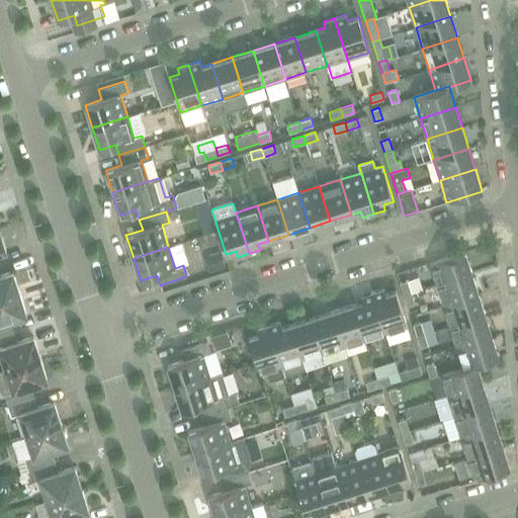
[(430,263),(436,284),(471,273),(464,252),(430,263)]
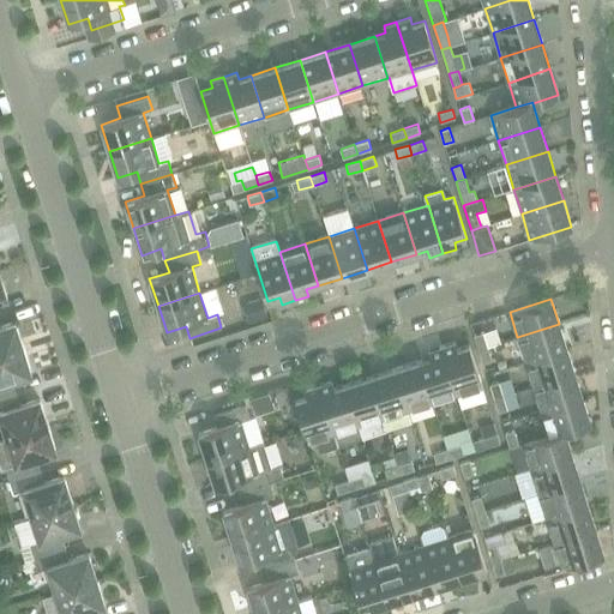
[(0,355),(24,348),(14,321),(0,325),(0,355)]
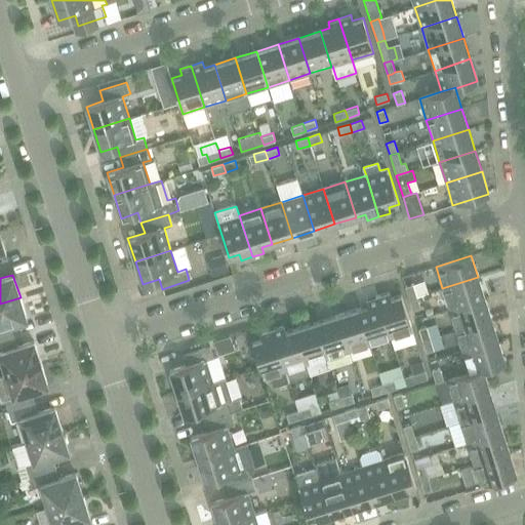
[(442,288),(449,310),(485,297),(478,277),(442,288)]
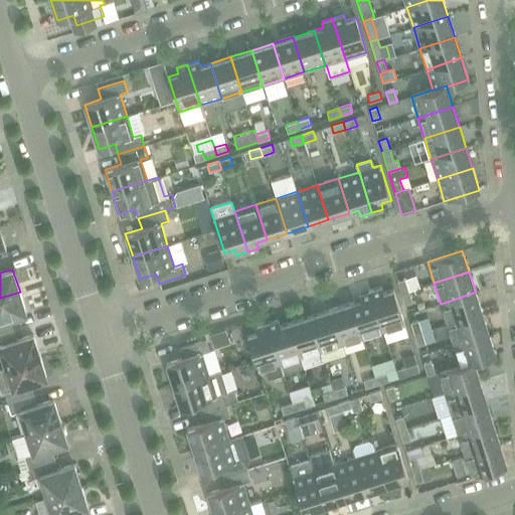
[(397,282),(401,293),(409,291),(405,279),(397,282)]
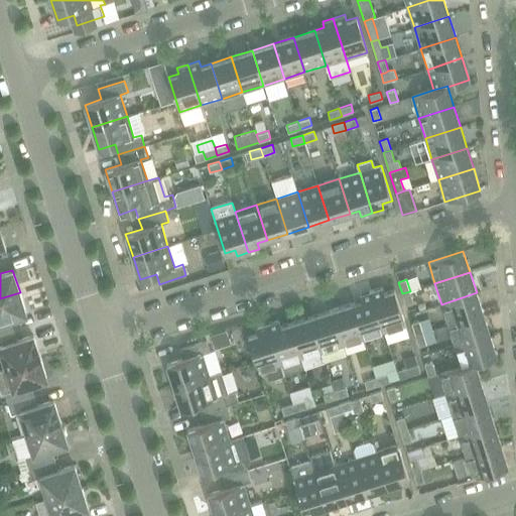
[(382,287),(371,291),(387,343),(409,336),(394,290),(384,293),(382,287)]
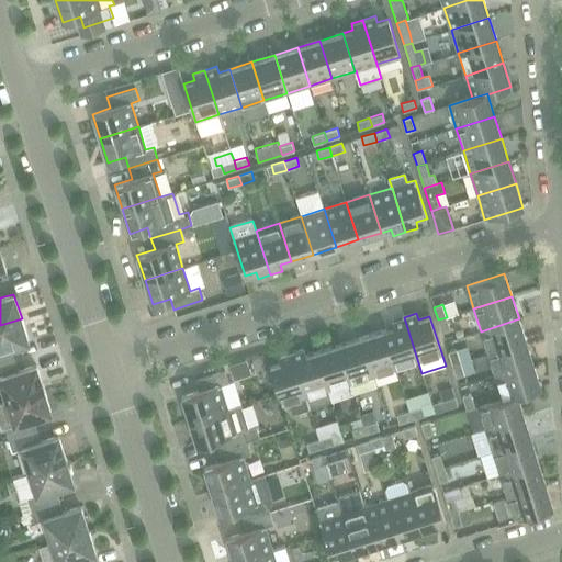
[(394,327),(384,330),(396,369),(418,361),(404,317),(392,321),(394,327)]
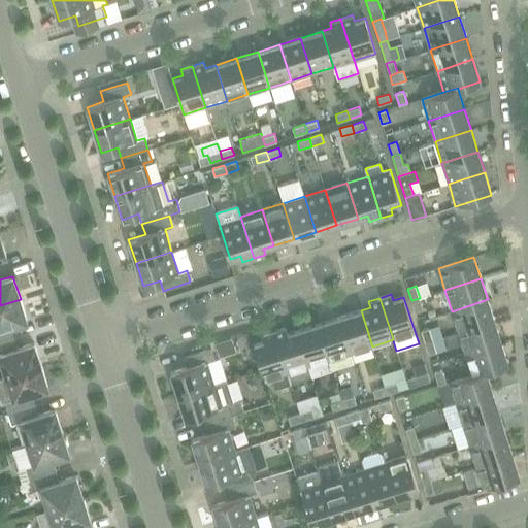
[(420,298),(411,300),(415,312),(423,309),(420,298)]
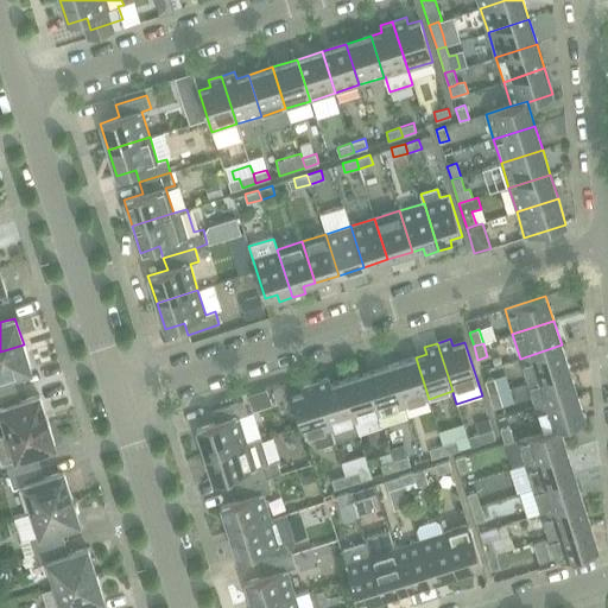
[(0,394),(17,390),(13,378),(32,372),(24,344),(0,352),(0,394)]
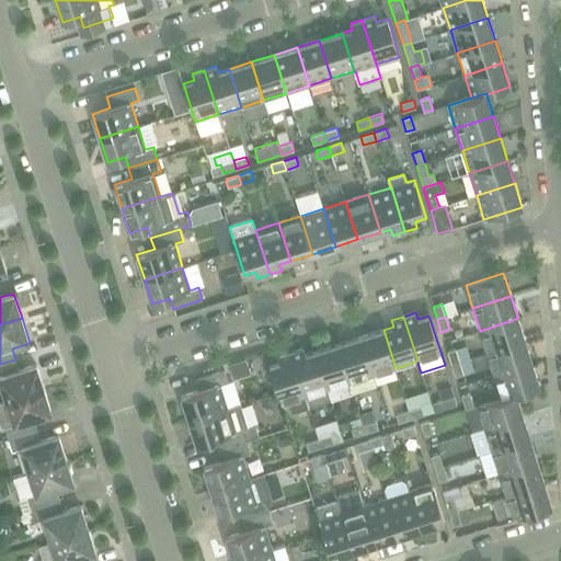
[(480,331),(487,353),(525,341),(518,318),(480,331)]
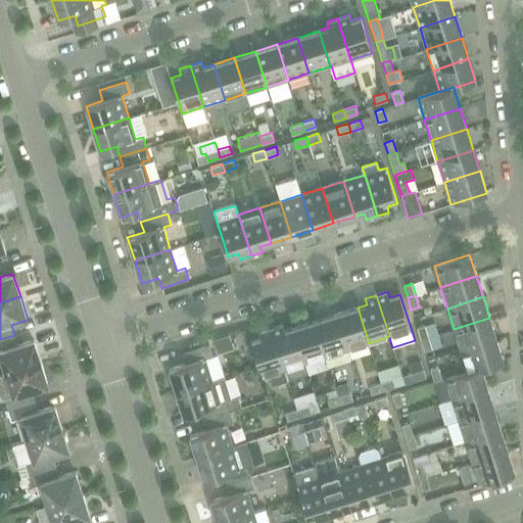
[(358,307),(336,314),(347,349),(369,343),(358,307)]
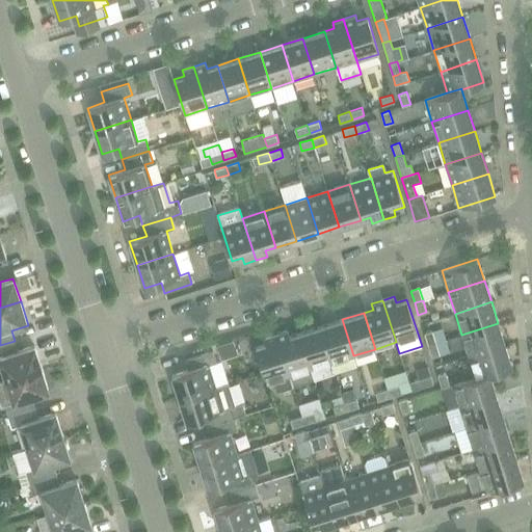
[(342,319),(320,326),(331,363),(353,355),(342,319)]
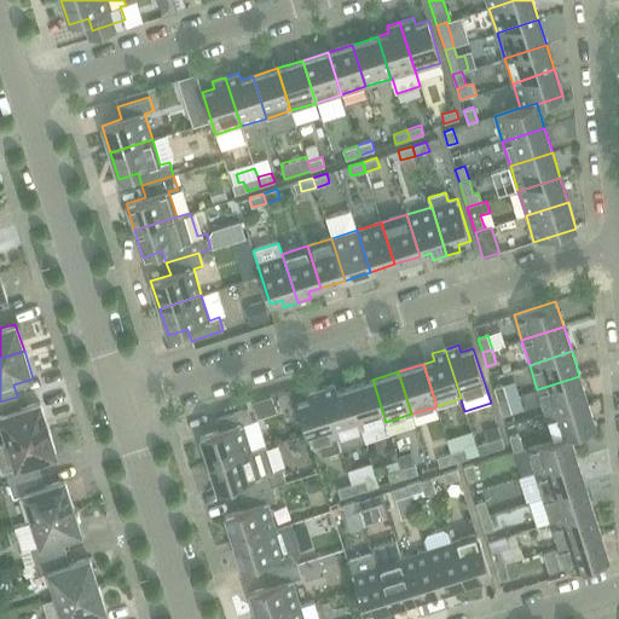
[(537,389),(545,415),(588,401),(579,376),(537,389)]
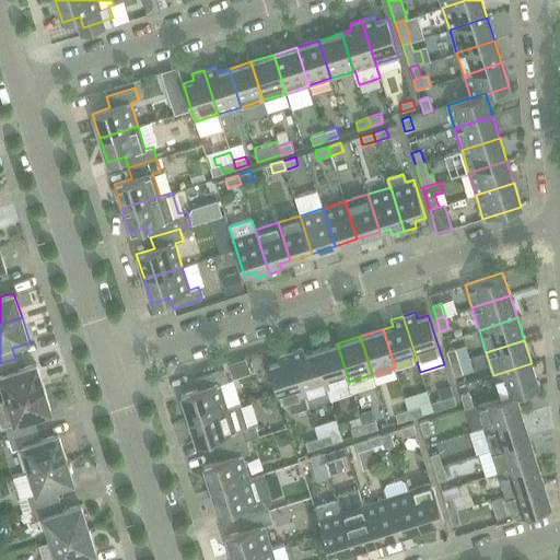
[(353,393),(349,382),(337,343),(315,351),(330,399),(353,393)]
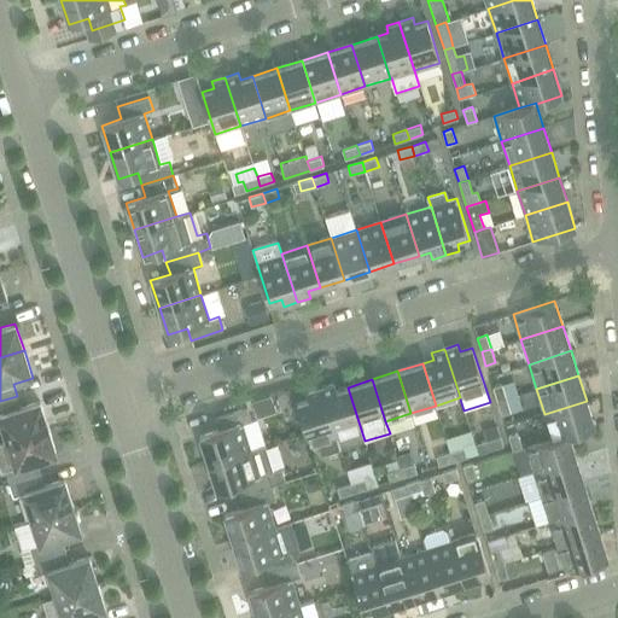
[(333,384),(320,388),(339,447),(340,447),(340,448),(365,441),(348,388),(336,391),(333,384)]
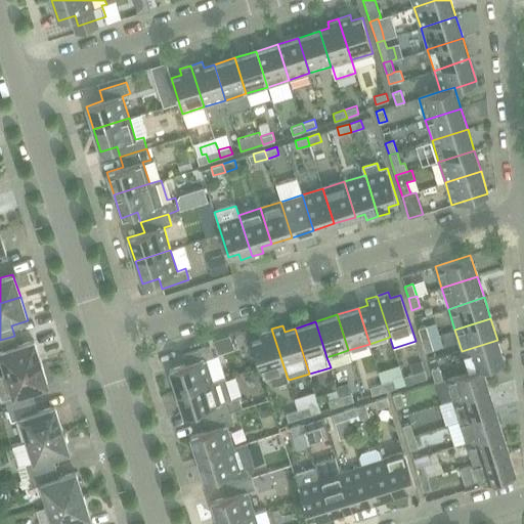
[(418,329),(422,340),(430,338),(426,325),(418,329)]
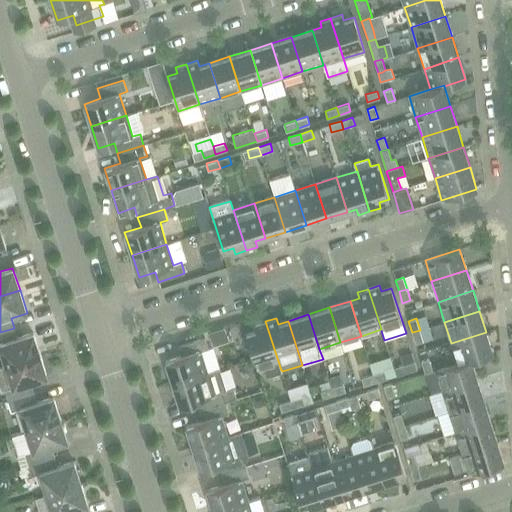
[(281,370),(265,321),(254,325),(256,331),(246,334),(257,369),(263,367),(266,375),(281,370)]
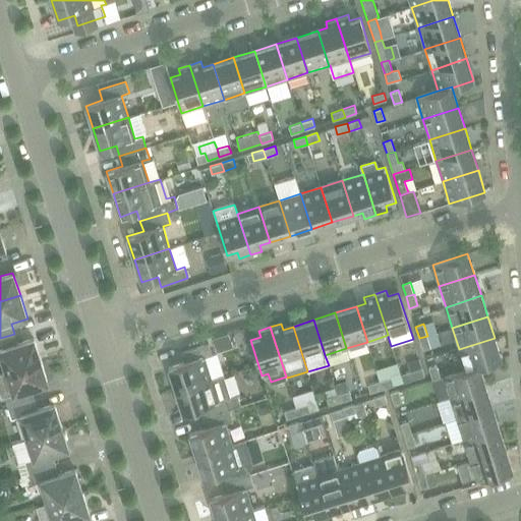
[(0,355),(5,372),(41,361),(34,338),(17,344),(14,334),(0,338),(0,355)]
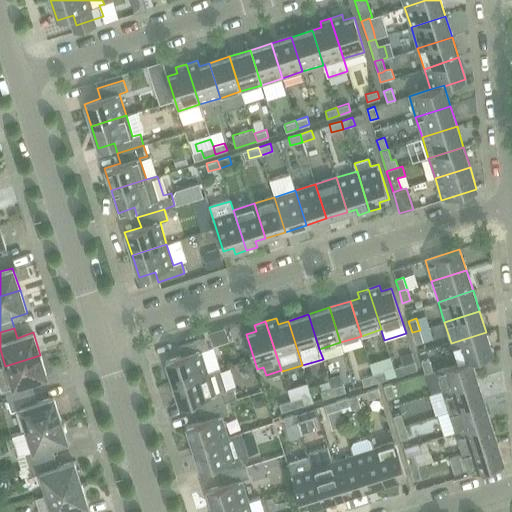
[(420,330),(412,332),(415,344),(423,341),(420,330)]
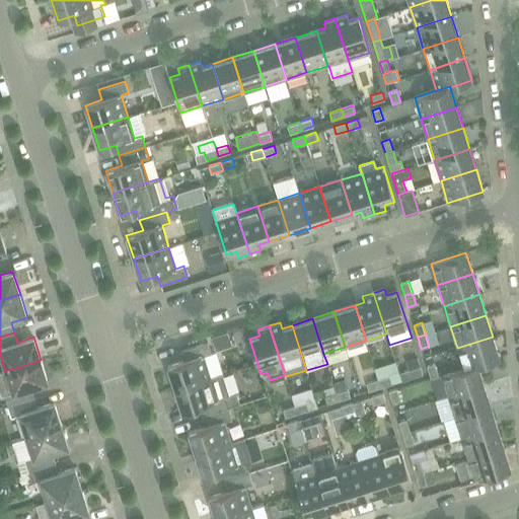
[(457,348),(463,368),(477,364),(477,365),(500,358),(493,337),(457,348)]
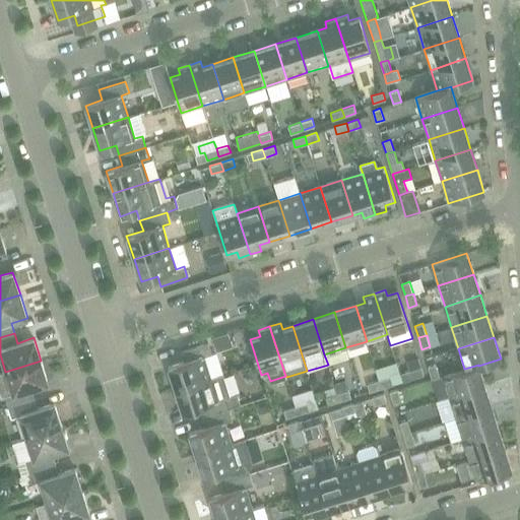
[(184,362),(168,367),(175,390),(210,379),(203,356),(211,354),(208,343),(181,351),(184,362)]
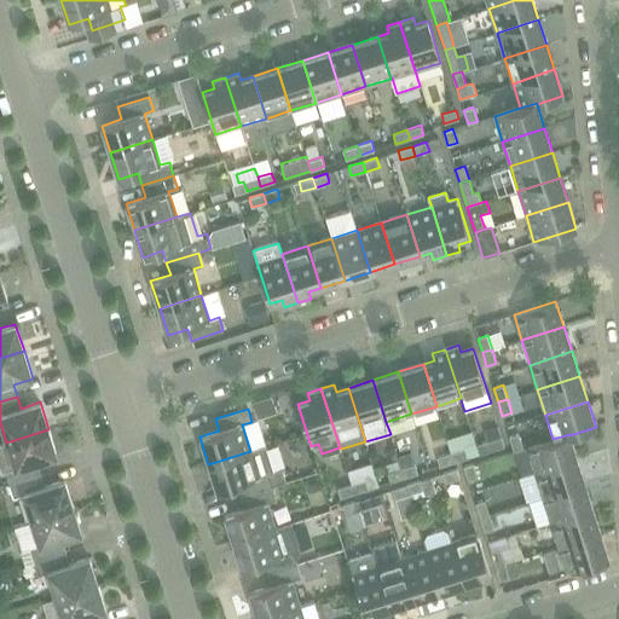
[(5,472),(10,484),(41,474),(38,462),(57,456),(48,429),(6,443),(0,445),(0,467),(1,473),(5,472)]
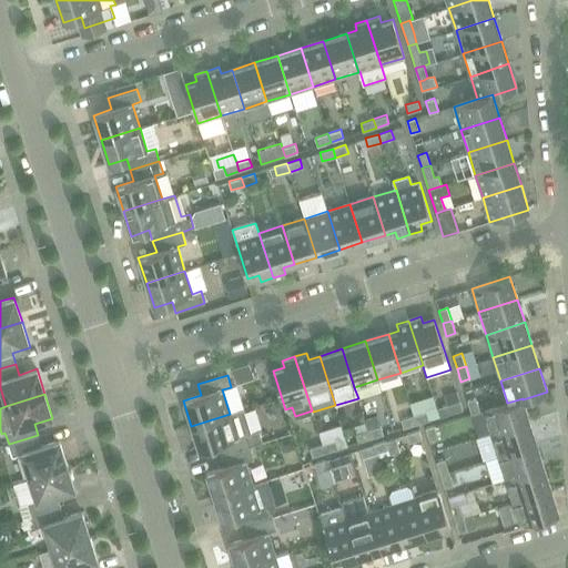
[(467,401),(472,414),(479,411),(476,398),(467,401)]
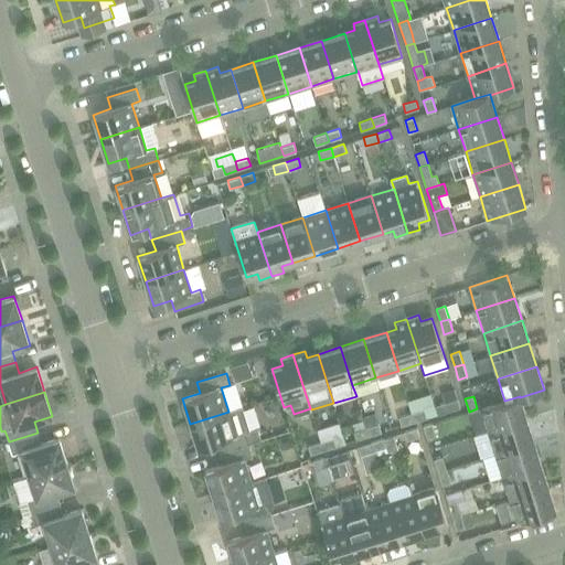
[(481,407),(488,432),(526,419),(520,397),(520,396),(504,401),(481,407)]
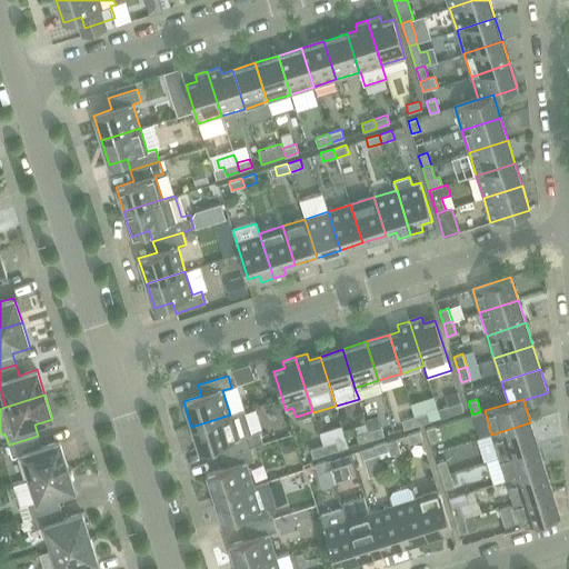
[(261,402),(265,422),(276,420),(272,400),(261,402)]
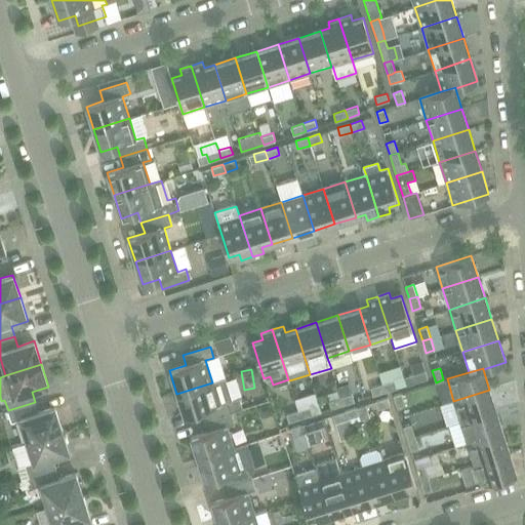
[(413,374),(415,382),(428,378),(426,370),(413,374)]
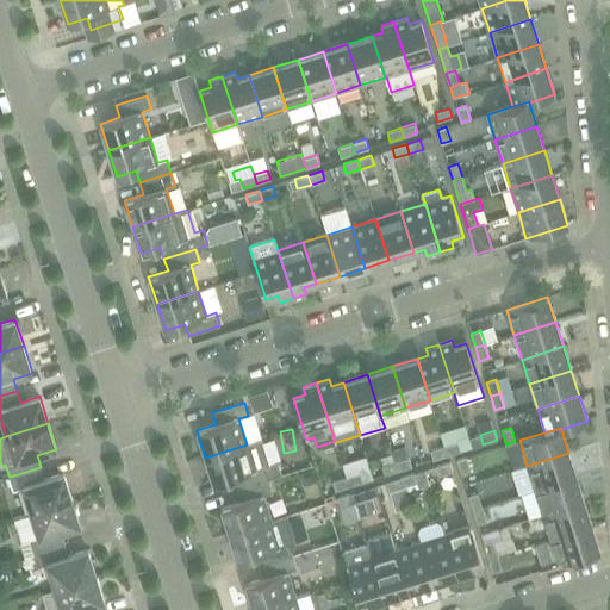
[(263,439),(247,444),(205,458),(213,484),(234,478),(237,490),(268,479),(281,474),(278,462),(271,464),(263,439)]
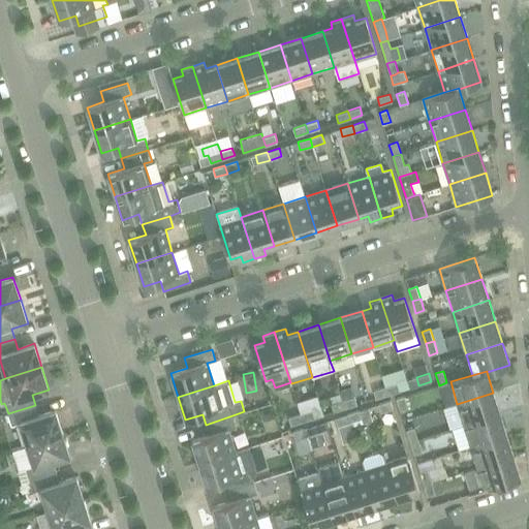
[(397,383),(385,387),(387,395),(400,392),(397,383)]
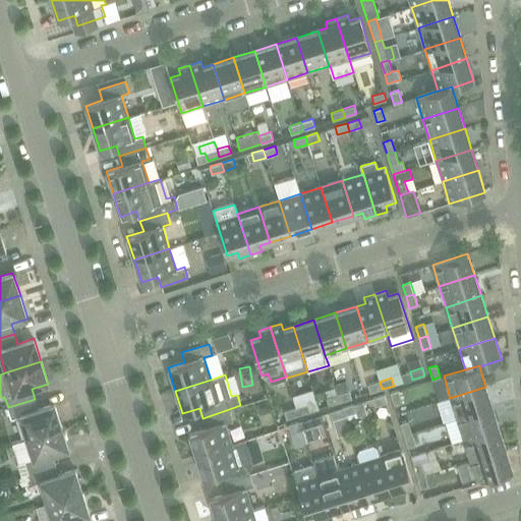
[(382,389),(380,382),(367,385),(370,393),(382,389)]
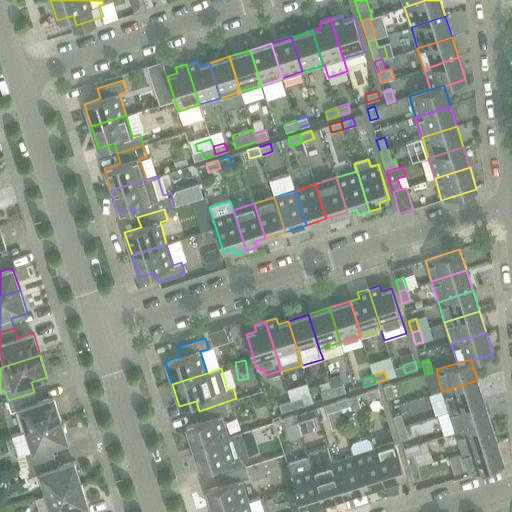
[(442,391),(449,411),(484,400),(477,380),(442,391)]
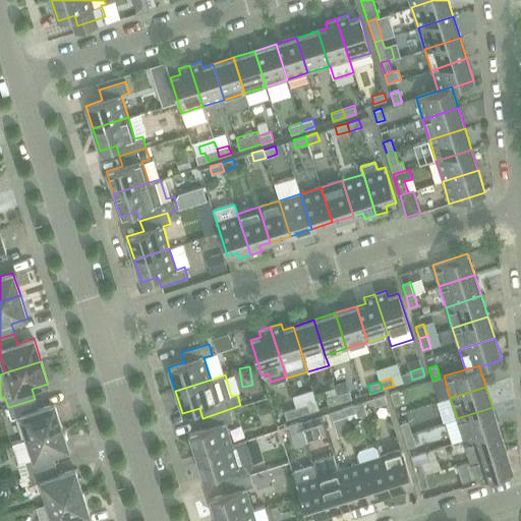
[(390,393),(394,404),(402,402),(398,390),(390,393)]
